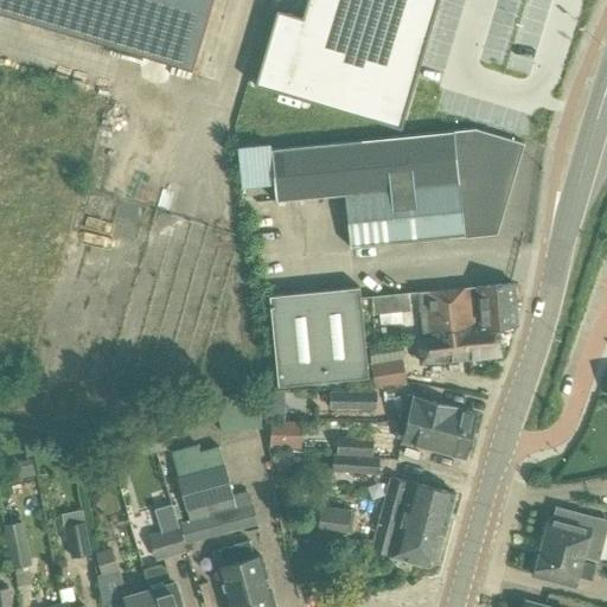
[(0,0),(0,12),(192,70),(212,0),(0,0)]
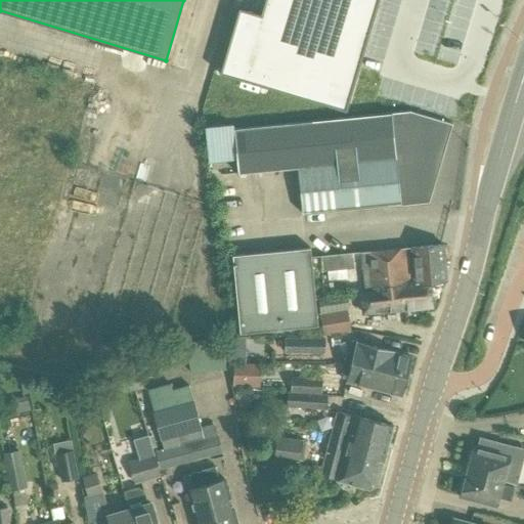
[(263,0),(261,12),(239,6),(220,71),(346,107),(351,88),(377,0),(263,0)]
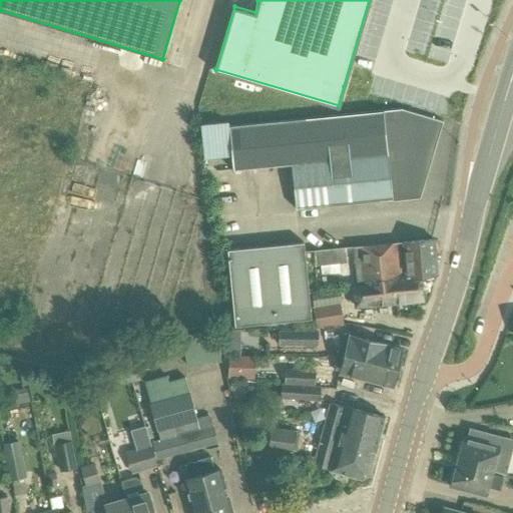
[(200,124),(204,157),(232,154),(233,170),(292,164),(296,208),(419,196),(443,121),(402,108),(229,126),(228,121),(200,124)]
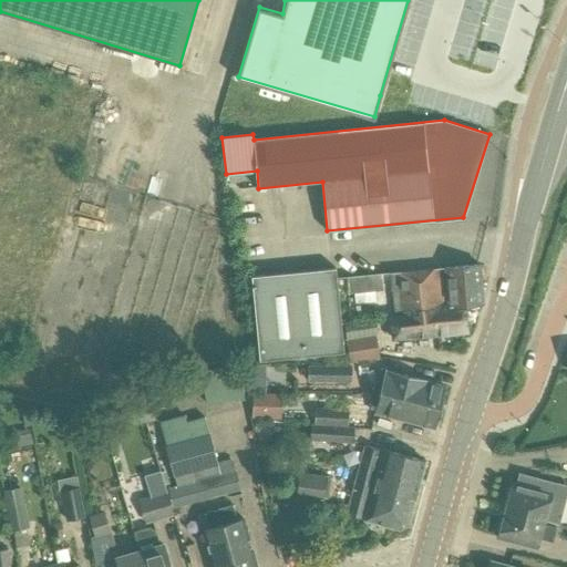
[(444,268),(446,287),(480,284),(478,265),(444,268)]
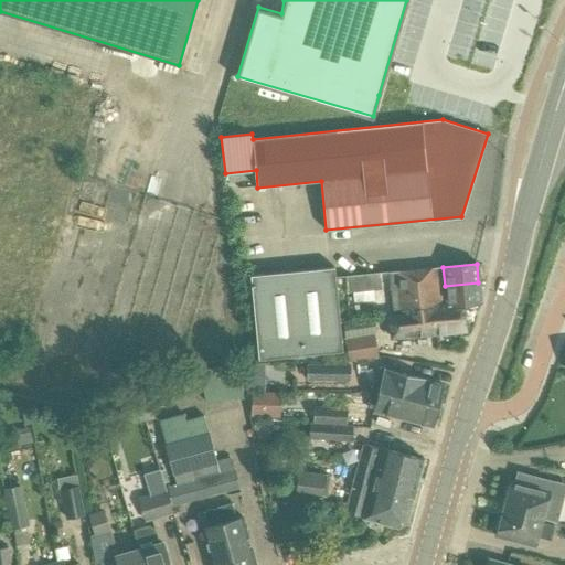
[(333,266),(249,275),(258,358),(342,349),(333,266)]
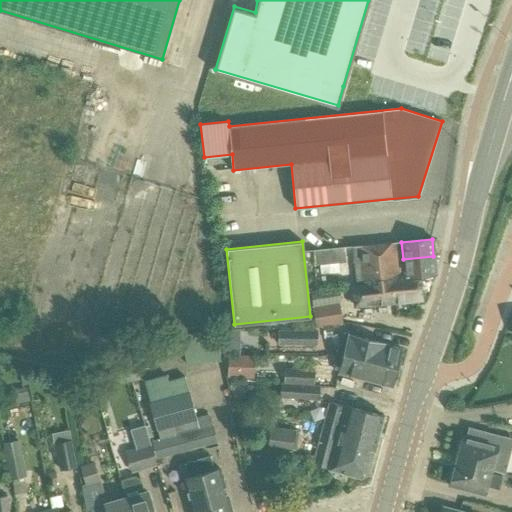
[(403,259),(401,242),(354,246),(358,285),(352,285),(354,305),(394,302),(392,282),(392,278),(401,277),(405,276),(403,259)]
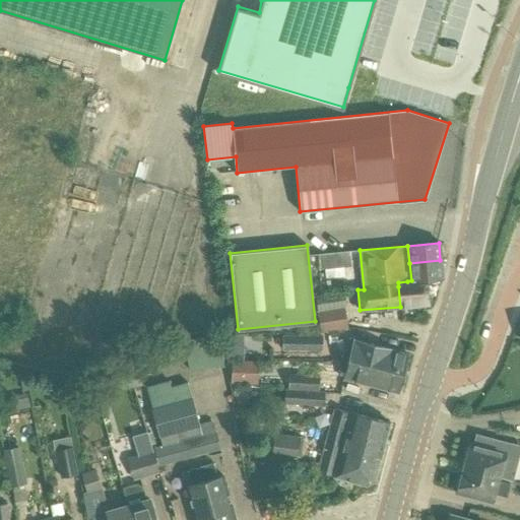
[(442,278),(440,260),(409,263),(411,280),(425,279),(442,278)]
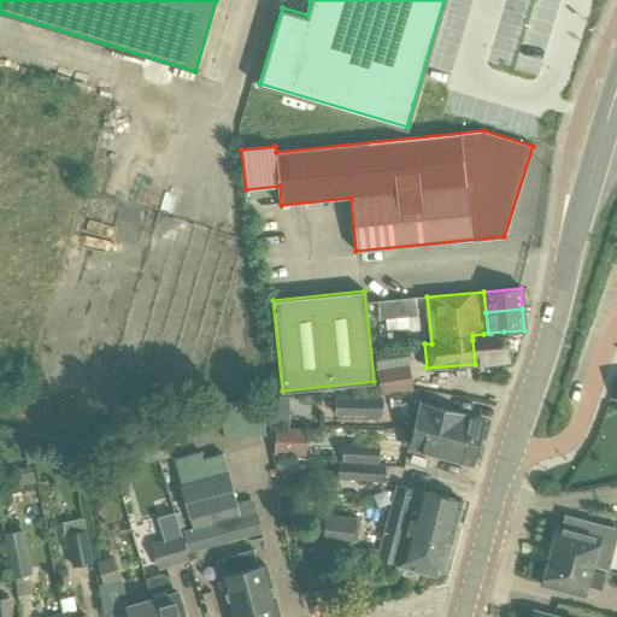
[(472,340),(475,364),(506,360),(504,331),(488,333),(483,334),(472,335),(472,340)]
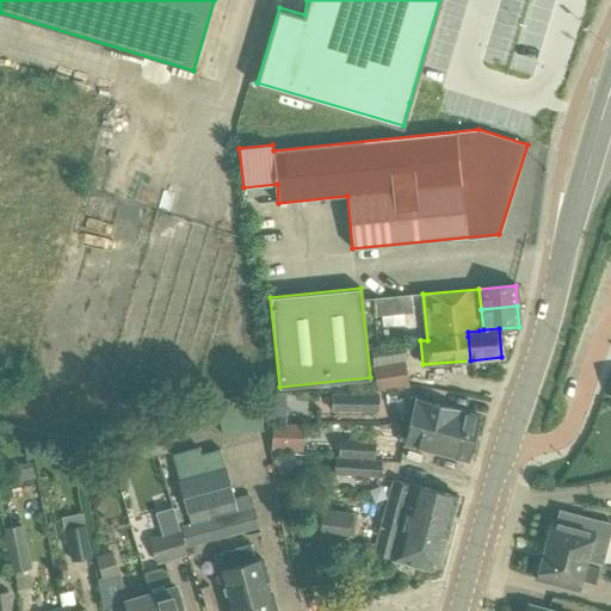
[(375,368),(378,390),(407,386),(403,363),(375,368)]
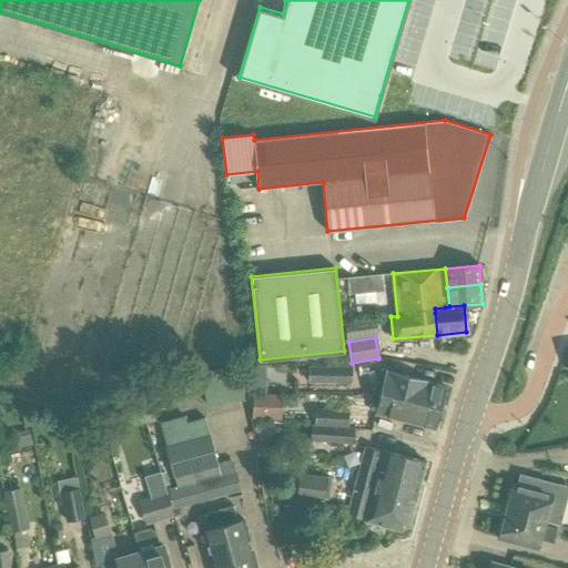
[(310,365),(308,382),(351,383),(351,366),(346,366),(310,365)]
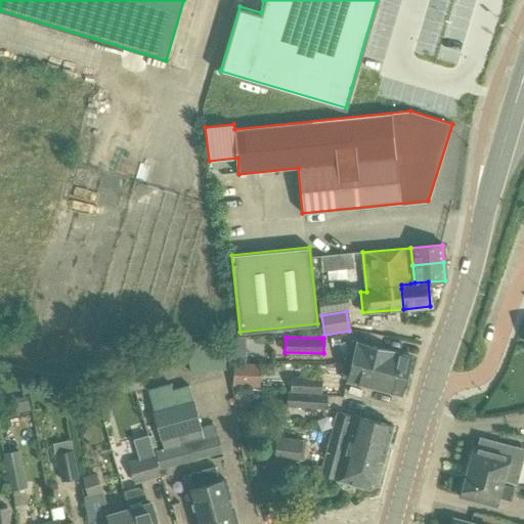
[(168,348),(170,367),(189,364),(190,372),(225,369),(219,340),(168,348)]
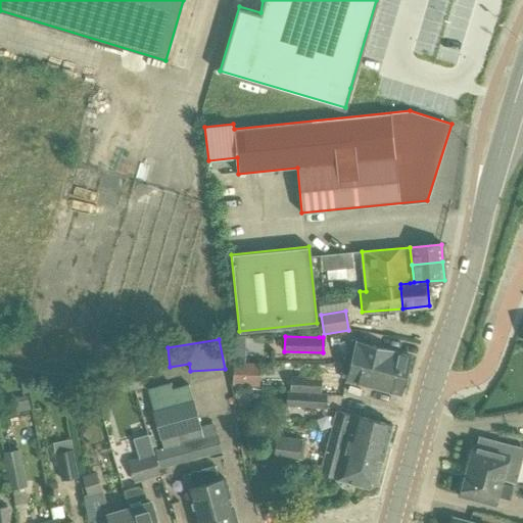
[(368,363),(406,373),(410,357),(357,342),(351,362),(367,366),(368,363)]
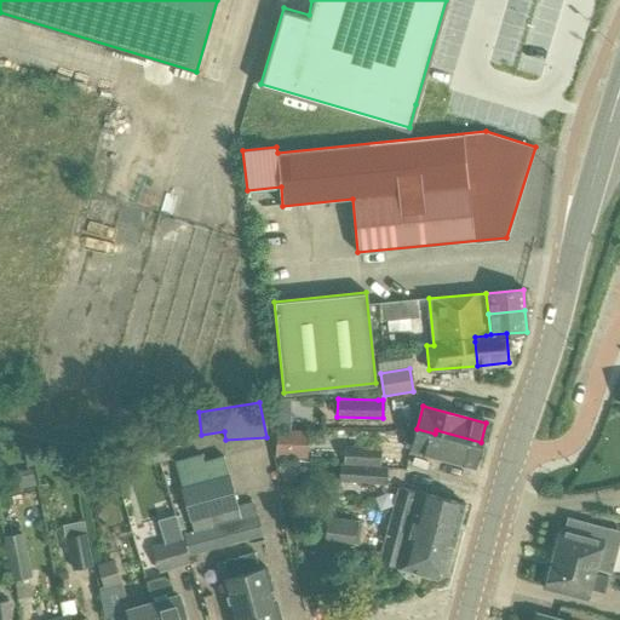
[(275,455),(306,458),(308,430),(276,428),(275,455)]
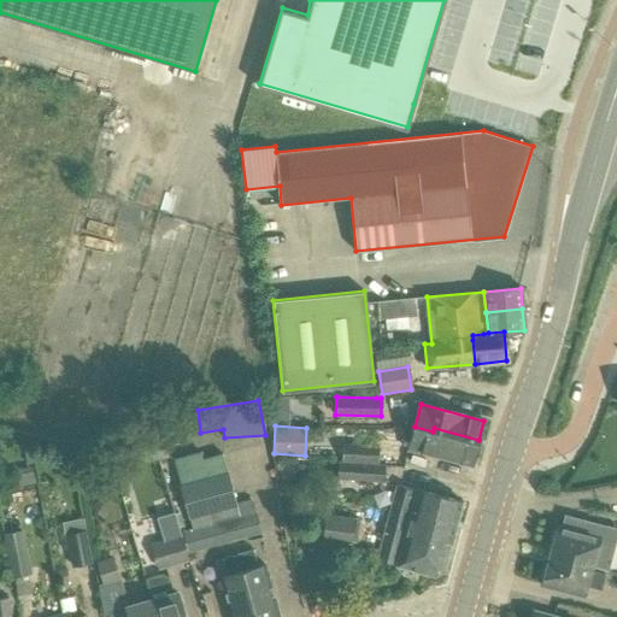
[(433,432),(415,427),(409,448),(471,466),(479,440),(434,428),(433,432)]
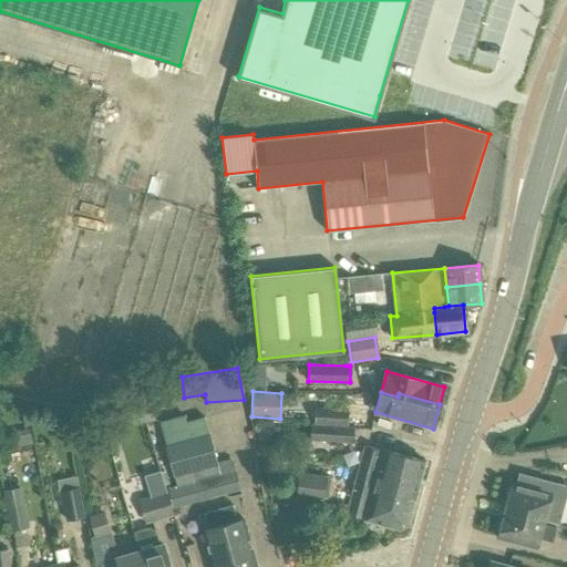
[(313,423),(348,425),(349,409),(315,408),(313,423)]
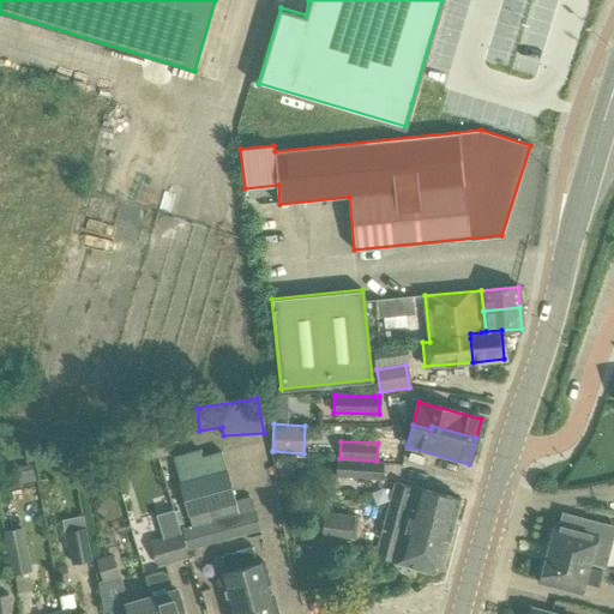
[(181,482),(210,475),(204,456),(203,449),(202,449),(174,456),(181,482)]
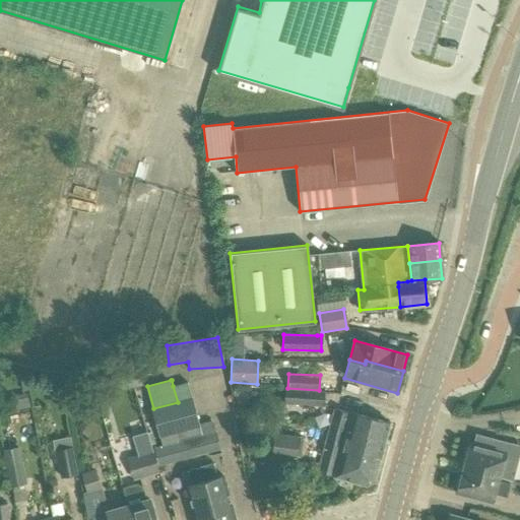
[(178,402),(193,398),(188,382),(173,386),(178,402)]
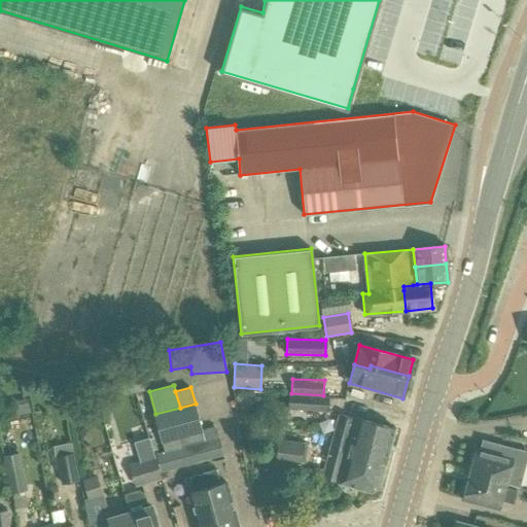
[(236,400),(239,401),(249,402),(249,392),(248,392),(237,391),(236,400)]
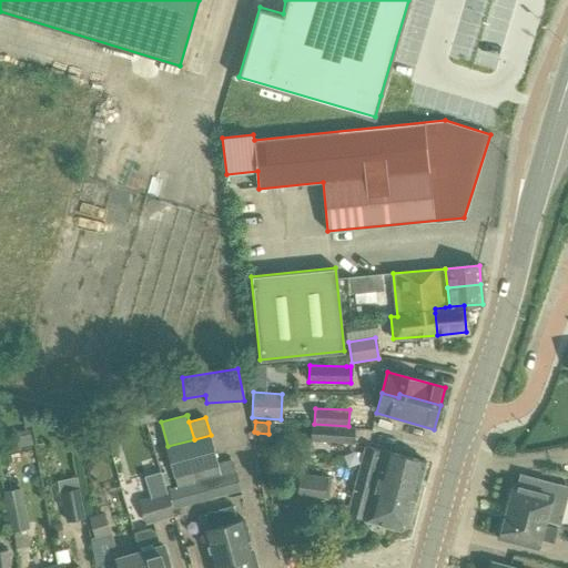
[(348,426),(314,424),(311,424),(310,440),(353,443),(354,427),(348,426)]
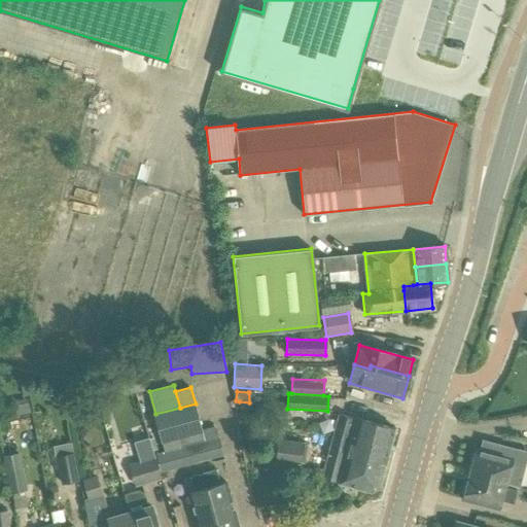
[(31,415),(28,399),(7,403),(10,419),(31,415)]
